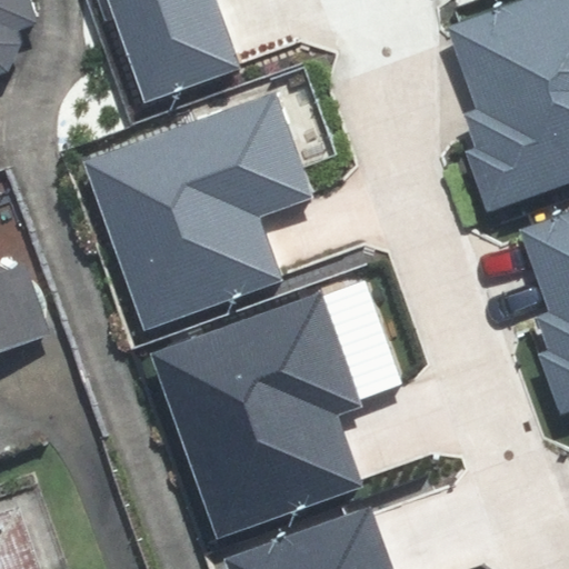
[(47,0),(0,0),(0,71),(25,65),(36,37),(31,23),(52,17),(47,0)]
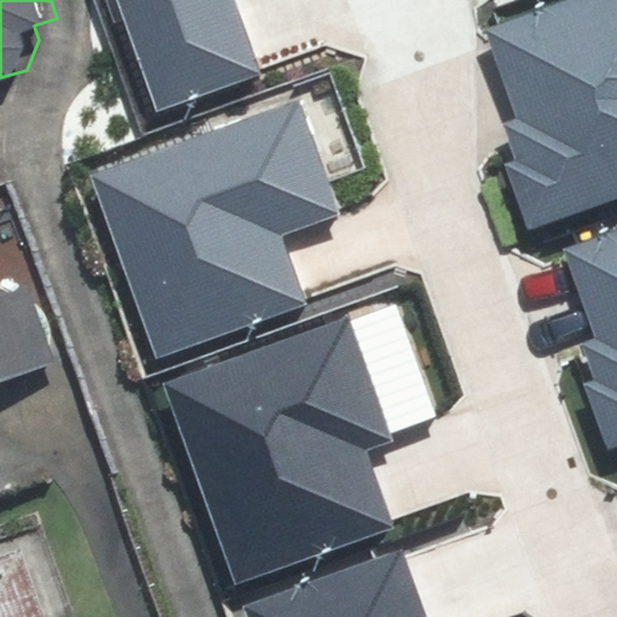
[(116,0),(157,111),(262,74),(234,0),(116,0)]
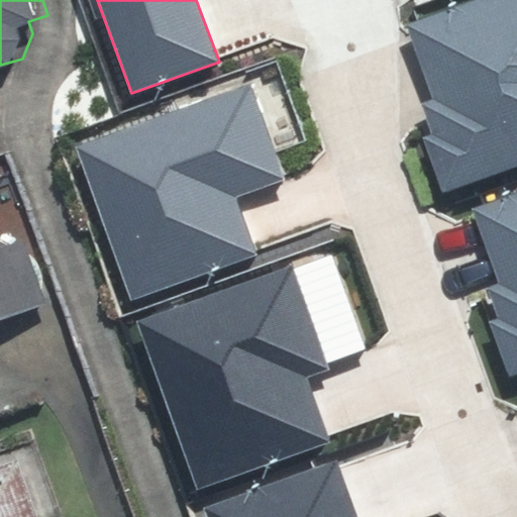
[(516,0),(471,0),(404,23),(430,99),(420,102),(431,135),(423,138),(442,194),(516,167),(516,0)]
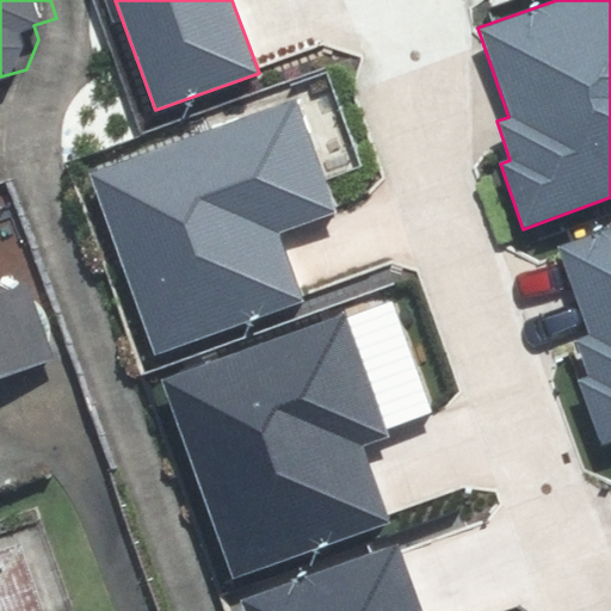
[(88,173),(155,355),(303,302),(279,234),(338,213),(296,98),(88,173)]
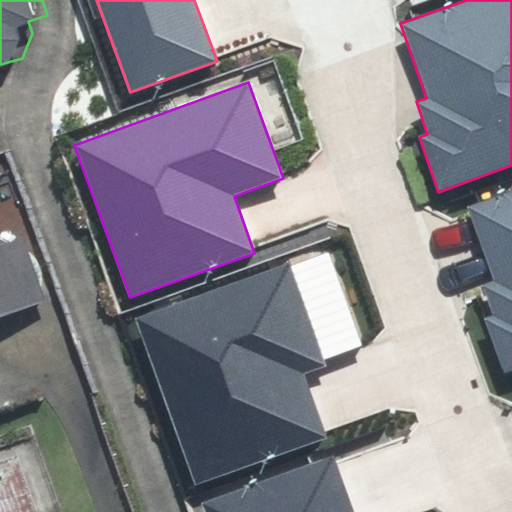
[(492,315),(483,318),(504,375),(511,372),(511,189),(467,206),(494,282),(482,287),(492,315)]
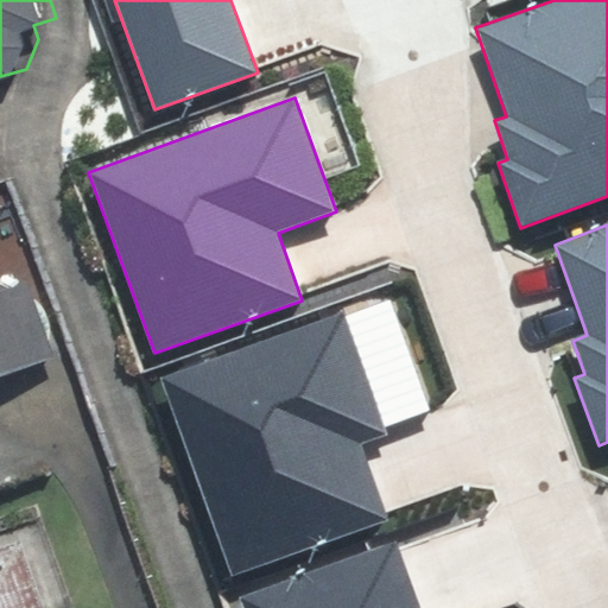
[(0,464),(7,463),(0,444),(0,382),(73,356),(44,280),(27,286),(0,273),(0,464)]
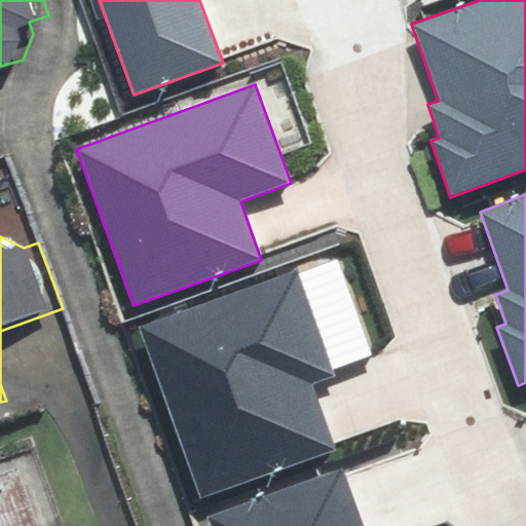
[(137,326),(199,499),(336,450),(311,383),(334,376),(332,369),(372,354),(337,259),(299,272),(298,268),(137,326)]
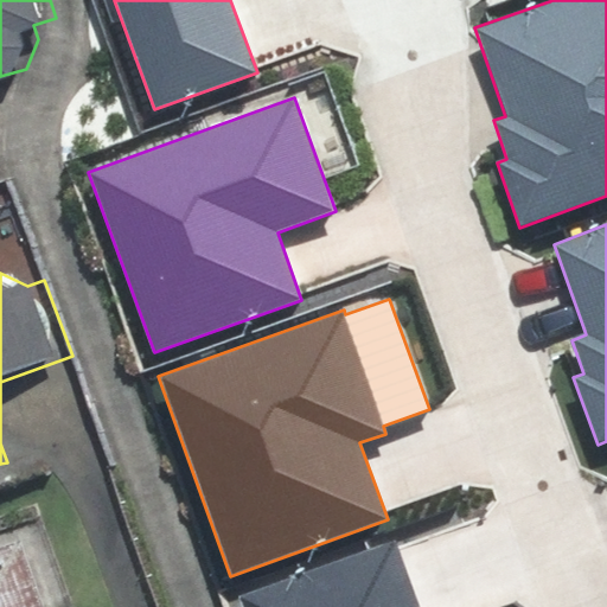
[(0,551),(0,606),(62,606),(37,538),(0,551)]
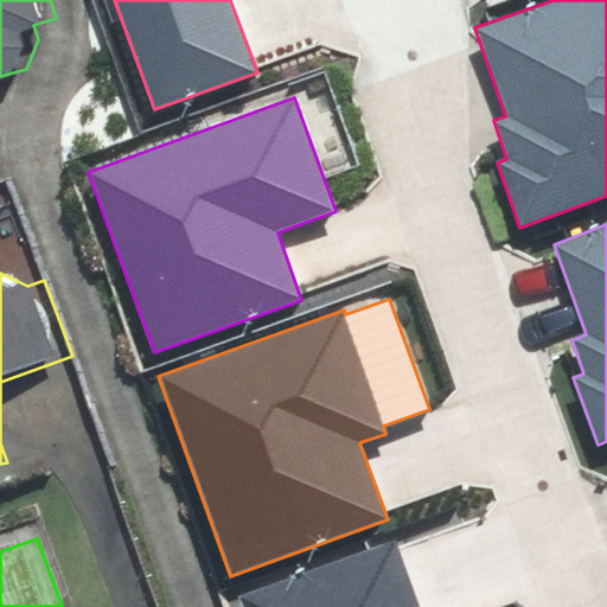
[(237,595),(241,606),(421,606),(396,538),(237,595)]
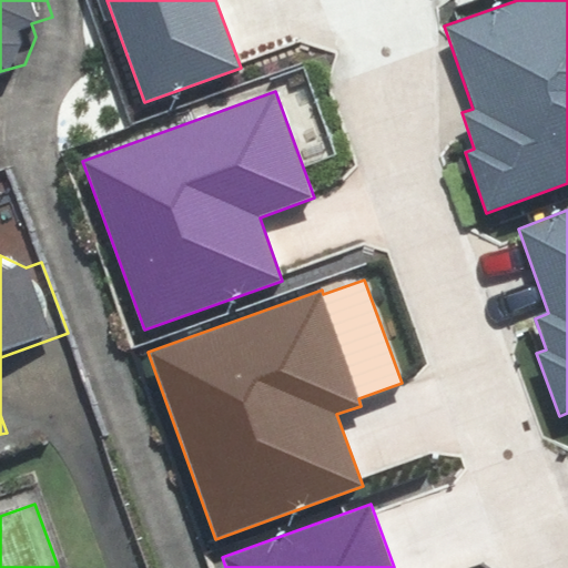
All buildings are outlined.
